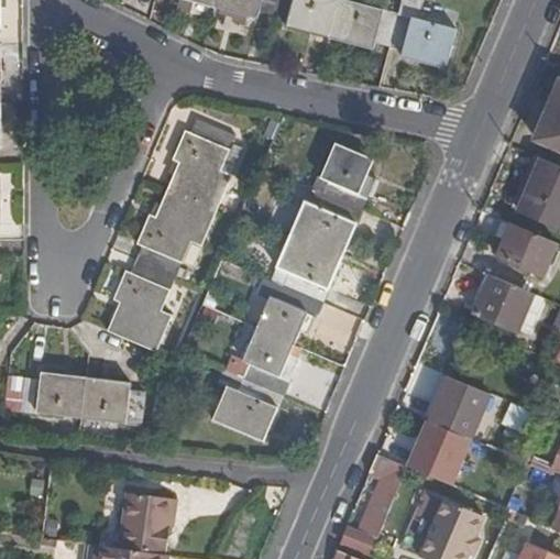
[(401,0),(398,11),(355,0),(198,0),(254,15),(257,6),(287,13),(284,23),(308,30),(310,20),(350,31),(348,40),(371,46),(374,36),(403,45),(401,53),(424,59),(426,51),(446,56),(456,26),(417,17),(421,0),(401,0)]
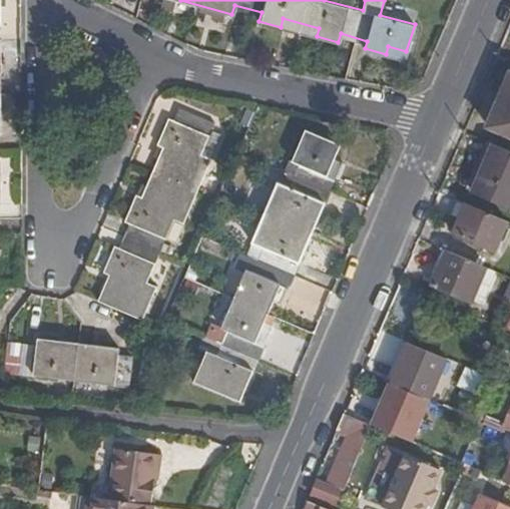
[(283,18),(281,27),(317,36),(319,28),(283,18)]
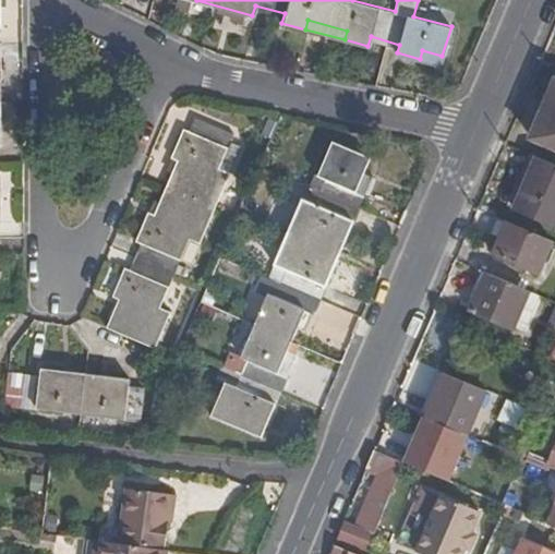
[(439,64),(442,56),(422,50),(420,59),(439,64)]
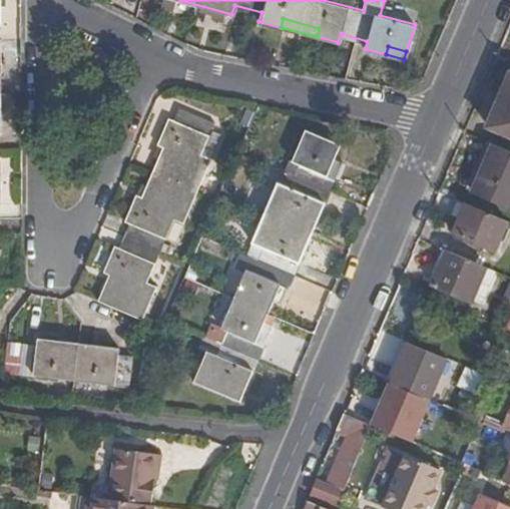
[(509,135),(509,72),(486,125),(509,135)]
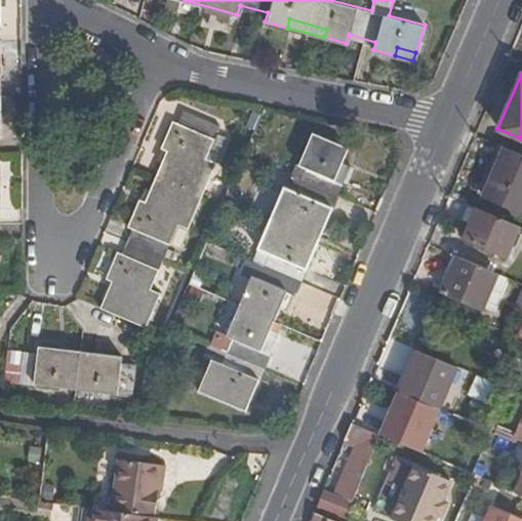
[(110,293),(105,291),(98,308),(142,327),(158,293),(148,289),(155,272),(156,272),(169,243),(167,242),(175,225),(185,228),(213,163),(202,158),(210,138),(211,139),(217,126),(181,110),(174,124),(171,122),(159,148),(165,151),(175,155),(170,166),(160,162),(148,193),(157,197),(153,207),(143,204),(137,202),(127,226),(132,229),(121,254),(116,252),(105,279),(109,281),(118,285),(115,292),(110,293)]
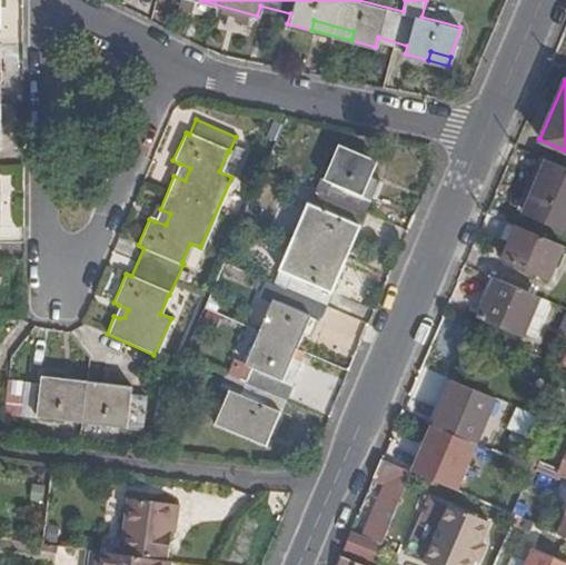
[(329,288),(339,269),(330,266),(341,243),(349,247),(371,198),(360,192),(374,162),(338,147),(324,178),(333,182),(319,210),(309,206),(280,268),(291,274),(279,303),(272,299),(244,362),(252,366),(239,393),(230,388),(215,422),(264,444),(279,412),(280,412),(295,383),(283,377),(310,317),(318,320),(331,289),(329,288)]
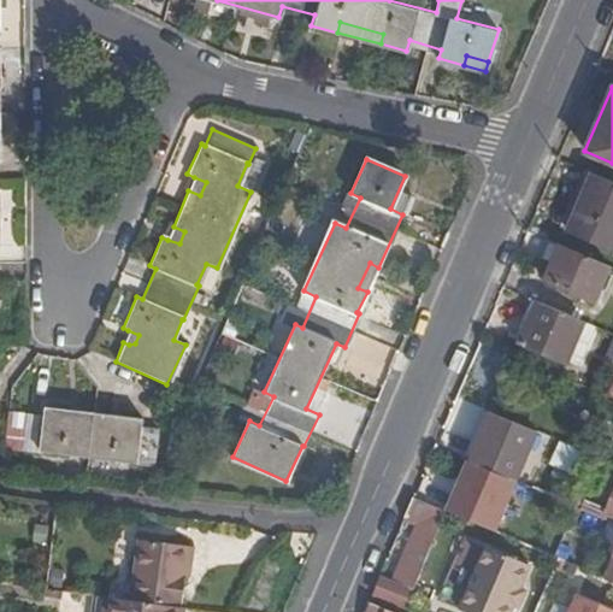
[(612,181),(579,166),(571,183),(583,189),(567,228),(612,247),(612,181)]
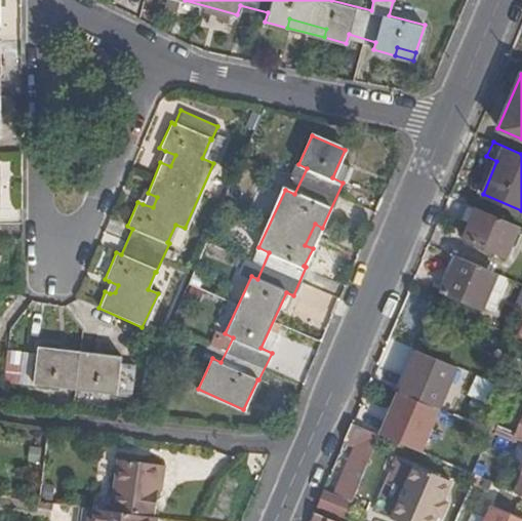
[(175,155),(165,151),(160,162),(170,166),(175,155)]
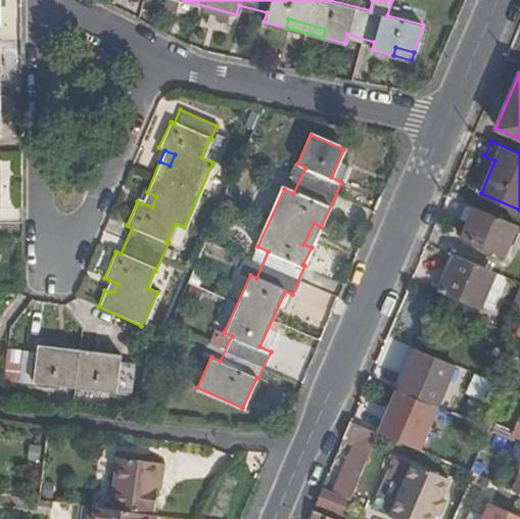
[(147,192),(142,203),(152,206),(156,196),(147,192)]
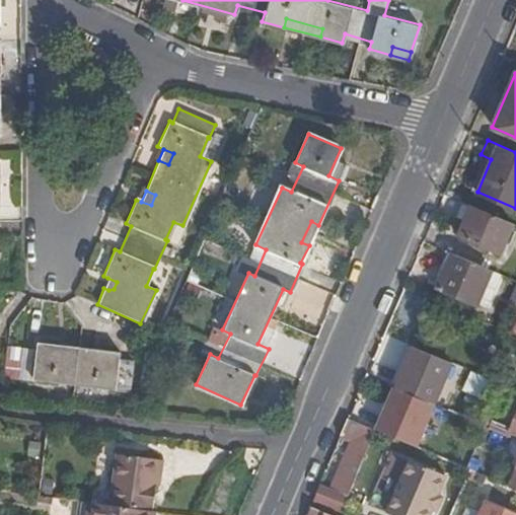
[(512,222),(471,204),(457,234),(500,252),(512,222)]
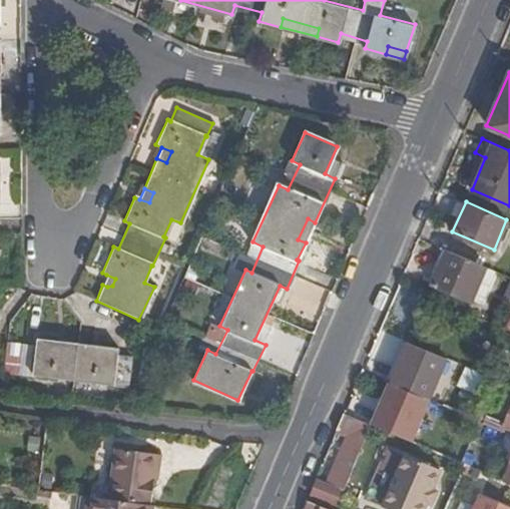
[(298,239),(306,242),(315,222),(308,218),(298,239)]
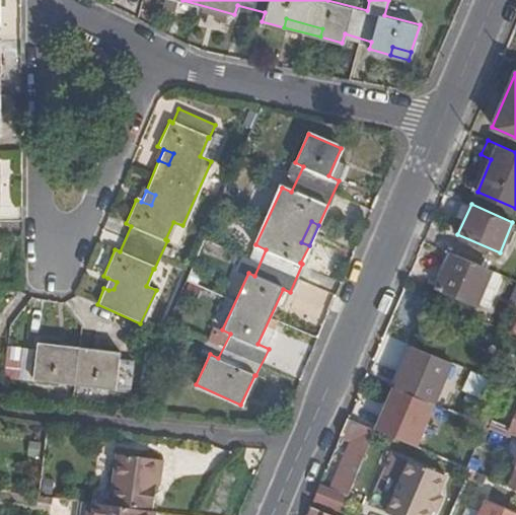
[(490,268),(450,251),(435,286),(474,303),(490,268)]
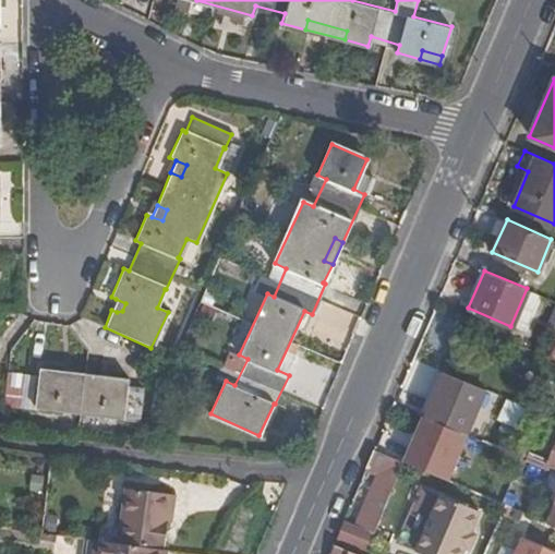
[(116,299),(111,310),(117,312),(122,311),(125,303),(116,299)]
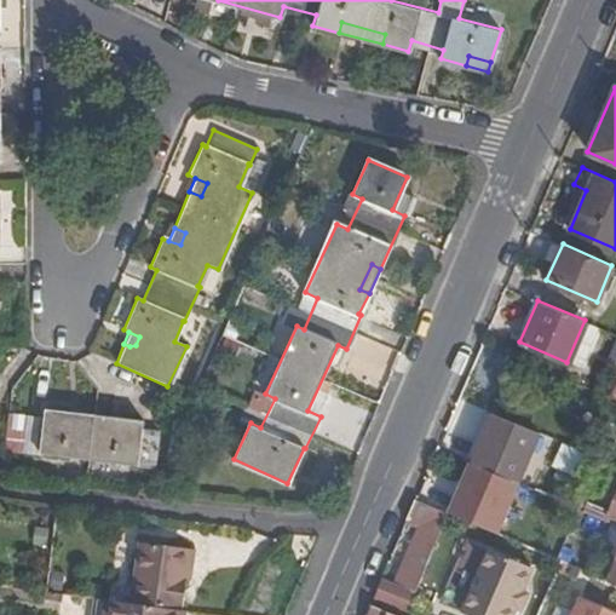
[(70,420),(70,412),(45,408),(44,417),(27,415),(23,452),(41,454),(41,452),(136,464),(136,466),(154,467),(159,430),(142,429),(143,420),(115,417),(115,425),(70,420)]
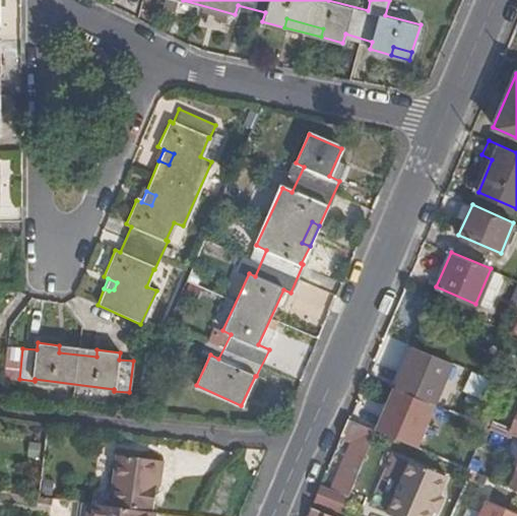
[(97,349),(59,345),(59,352),(97,357),(97,349)]
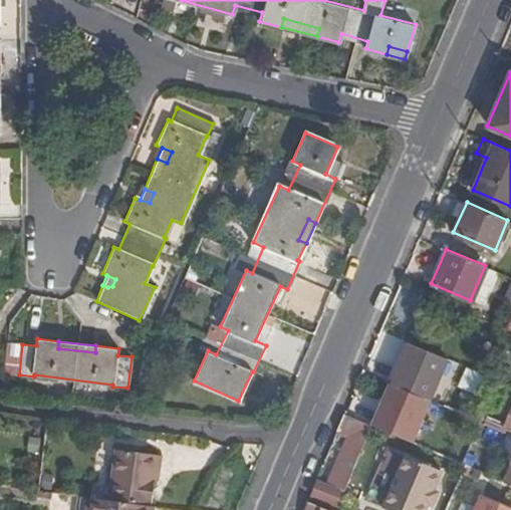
[(409,342),(391,384),(438,404),(443,392),(434,388),(446,357),(409,342)]
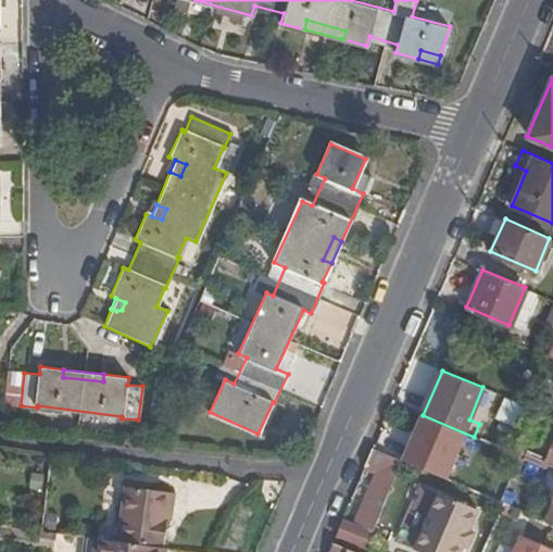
[(372,446),(401,459),(430,472),(438,455),(378,430),(372,446)]
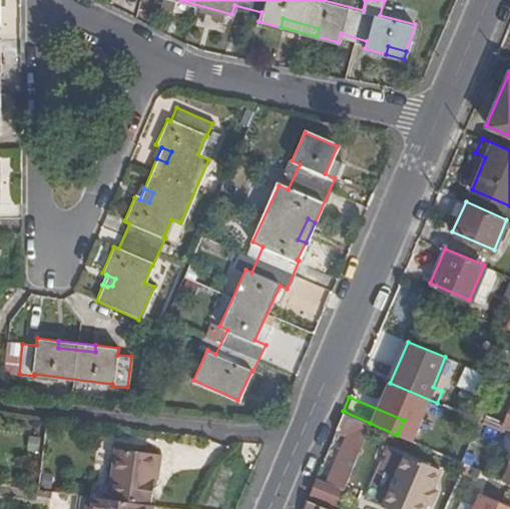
[(509,434),(509,405),(504,422),(485,414),(482,423),(509,434)]
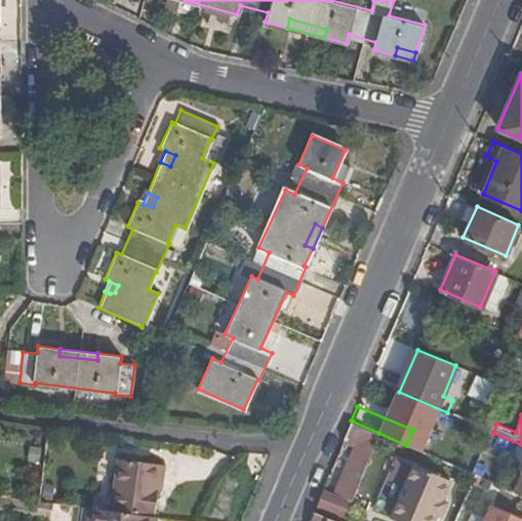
[(493,433),(496,424),(482,418),(479,426),(493,433)]
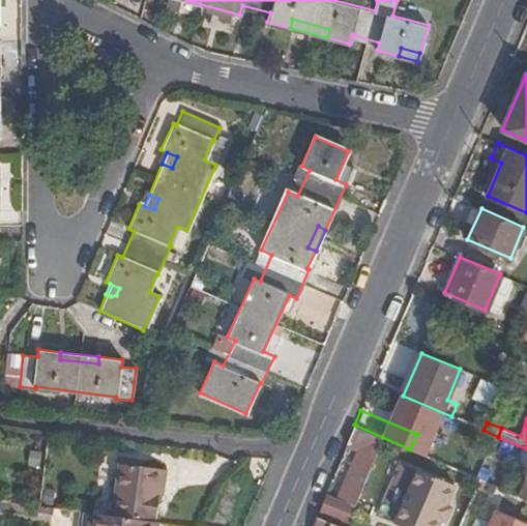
[(112,515),(154,521),(155,521),(163,472),(118,465),(112,515)]
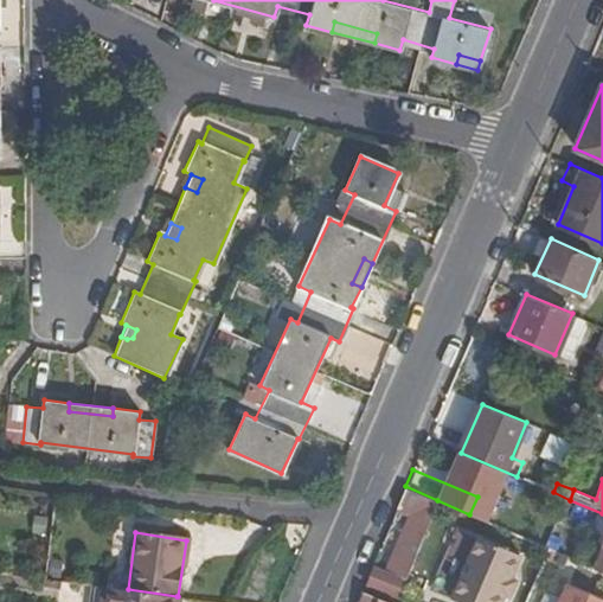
[(476,532),(448,600),(453,601),(498,601),(521,551),(476,532)]
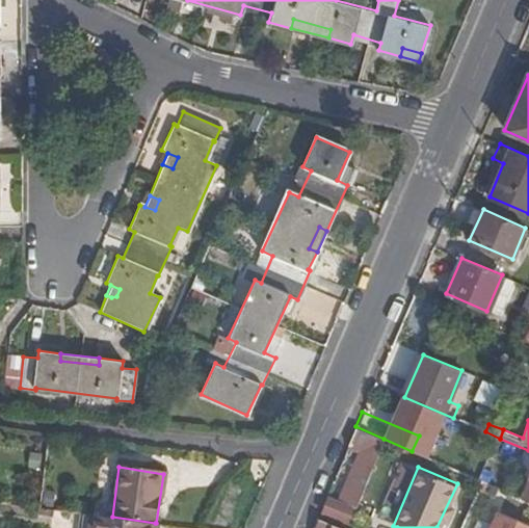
[(528,475),(528,479),(520,497),(528,502),(528,475)]
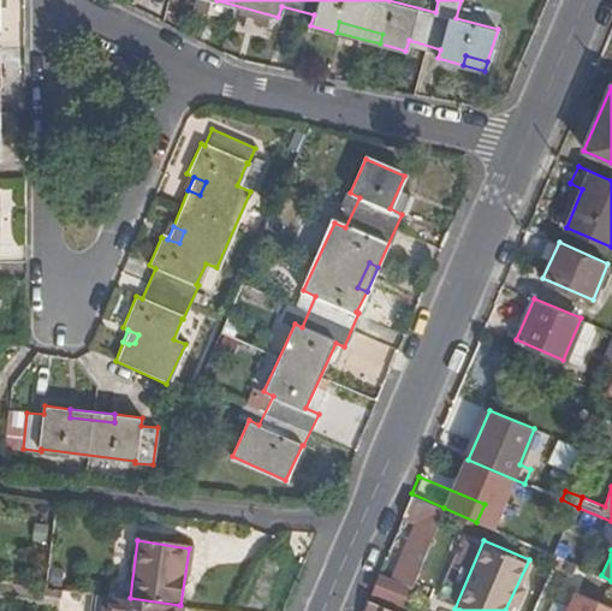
[(372,595),(400,607),(415,575),(423,555),(408,552),(403,565),(398,563),(391,581),(380,577),(372,595)]
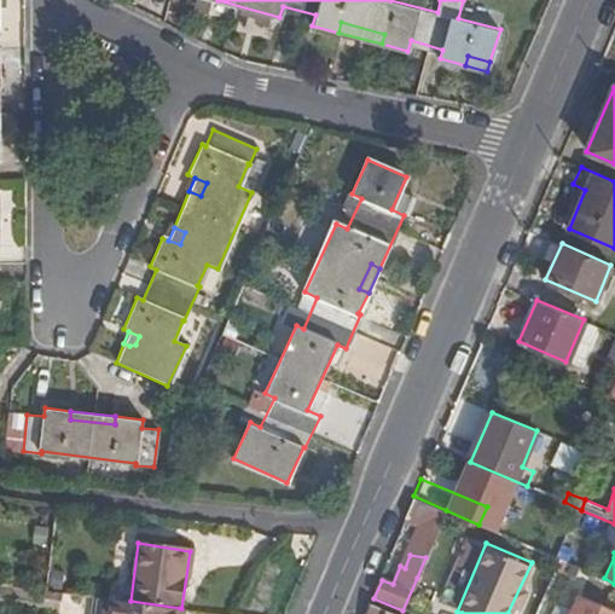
[(94,613),(105,613),(108,597),(97,596),(94,613)]
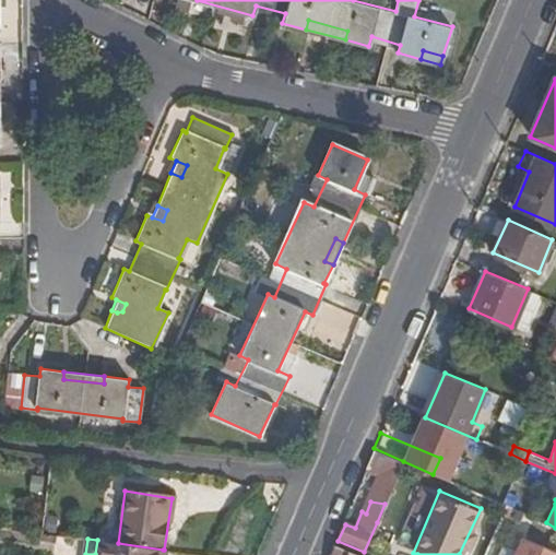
[(97,540),(95,554),(162,554),(163,550),(118,543),(104,541),(97,540)]
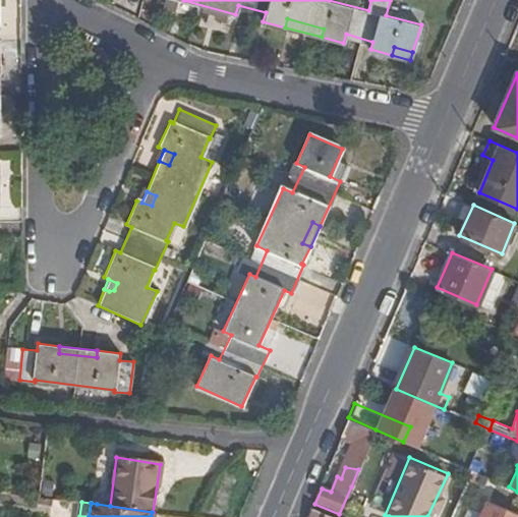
[(477,516),(517,516),(484,503),(477,516)]
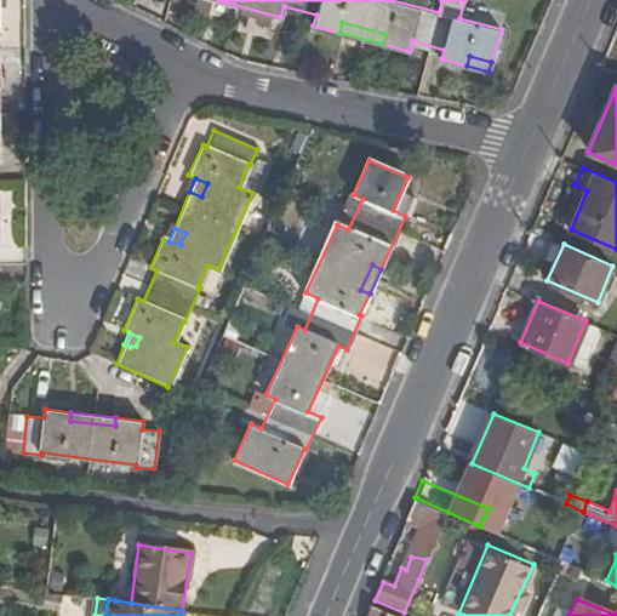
[(395,615),(370,605),(365,615),(395,615)]
